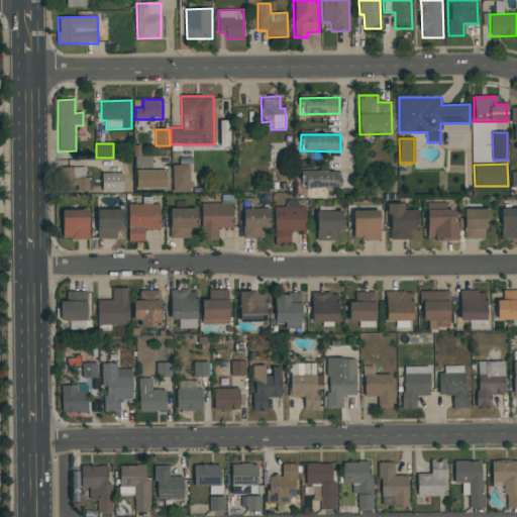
[(189,166),(172,166),(172,193),(190,193),(189,166)]
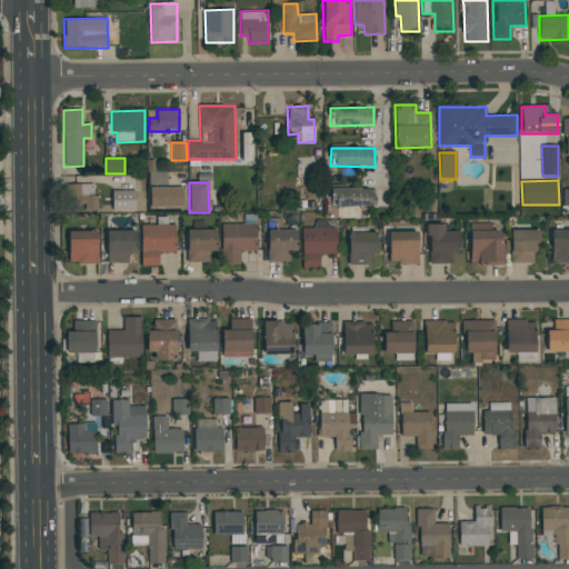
[(92,185),(68,185),(68,205),(85,205),(85,210),(98,210),(98,196),(92,195),(92,185)]
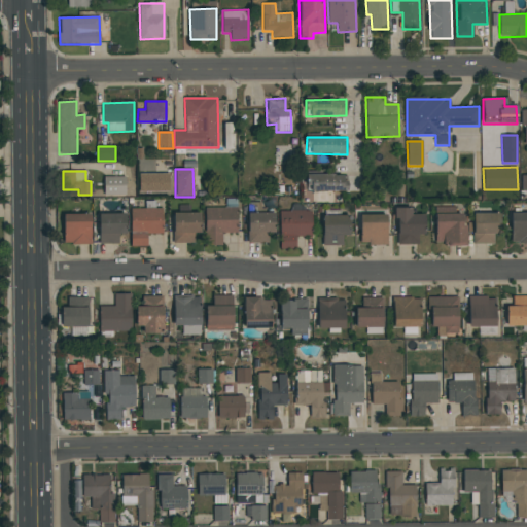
[(307,175),(307,191),(347,190),(346,174),(307,175)]
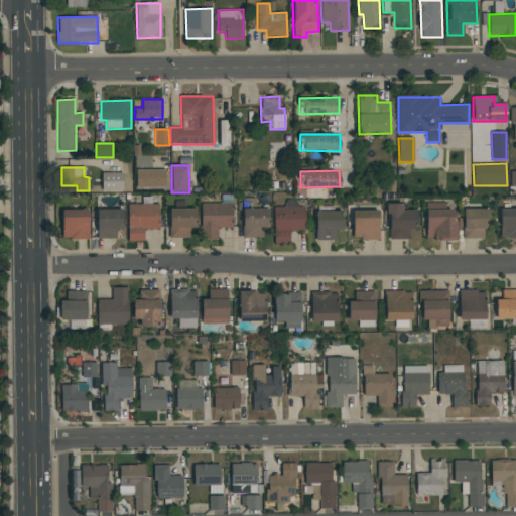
[(122,173),(102,173),(102,191),(123,190),(122,173)]
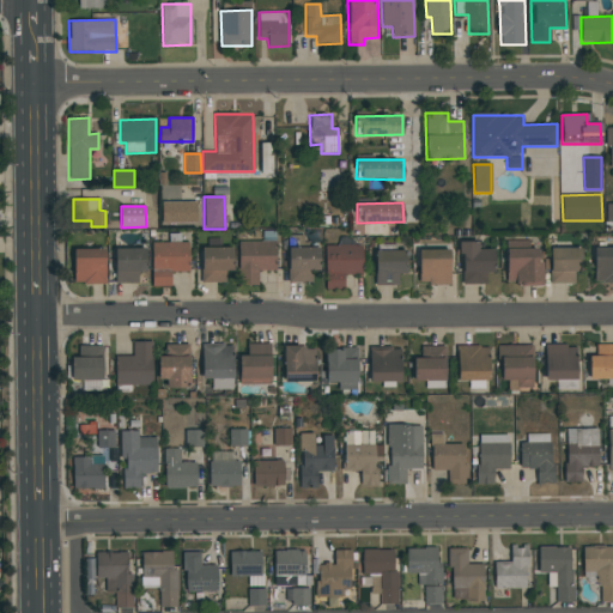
[(274,271),(275,242),(238,241),(238,285),(258,285),(258,271),(274,271)]
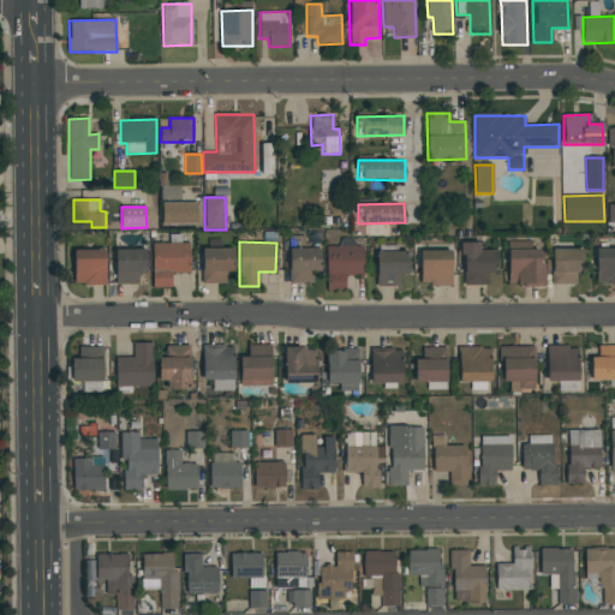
[(481,243),(463,243),(464,285),(488,285),(488,274),(496,274),(495,251),(481,251),(481,243)]
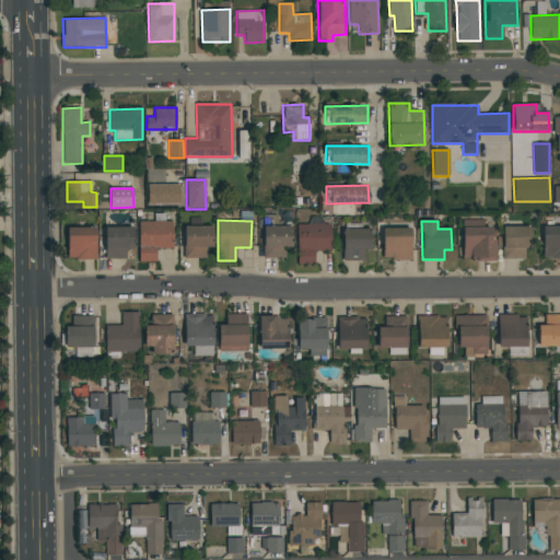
[(331,251),(330,223),(296,224),(298,264),(305,264),(305,257),(315,257),(314,251),(331,251)]
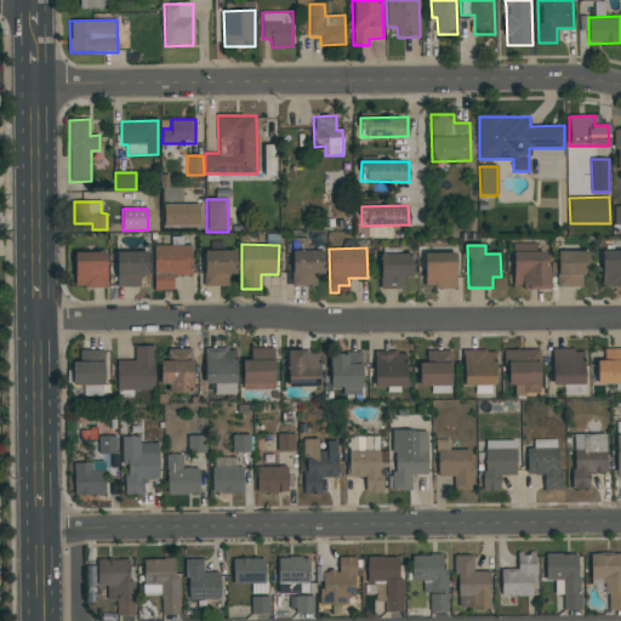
[(204,286),(228,286),(228,274),(235,274),(235,251),(204,250),(204,286)]
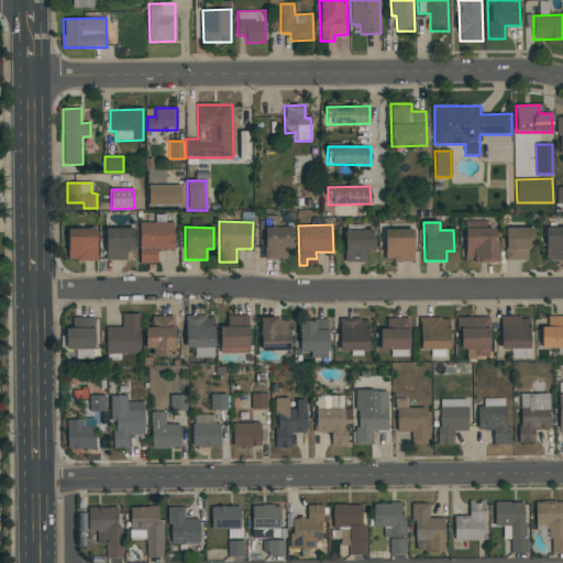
[(545,260),(562,260),(562,227),(545,228),(545,260)]
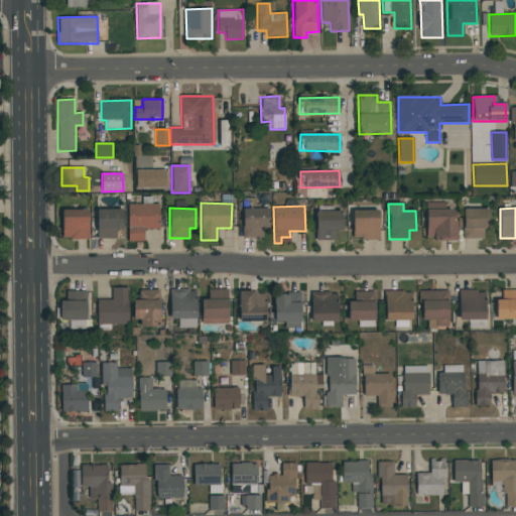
[(97,210),(97,239),(116,238),(116,229),(121,229),(121,209),(97,210)]
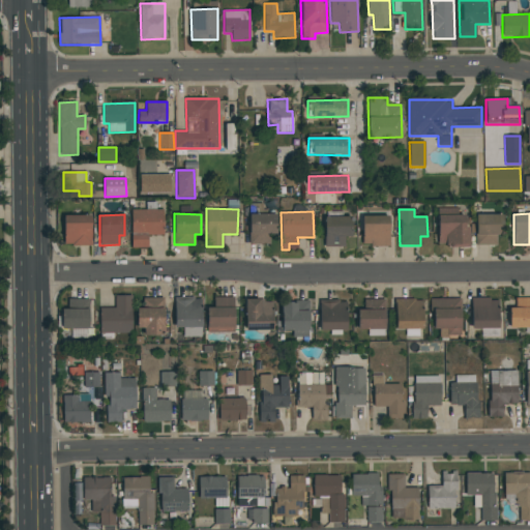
[(276,214),(249,214),(248,243),(269,244),(269,234),(275,234),(276,214)]
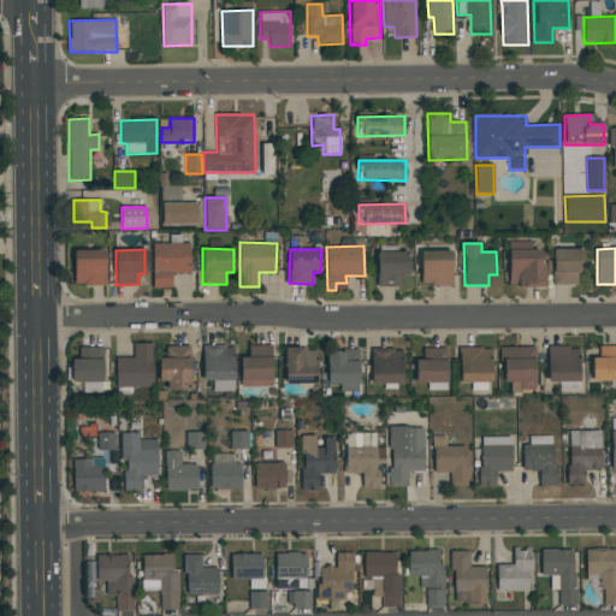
[(578,285),(578,273),(584,273),(584,249),(552,250),(552,285),(578,285)]
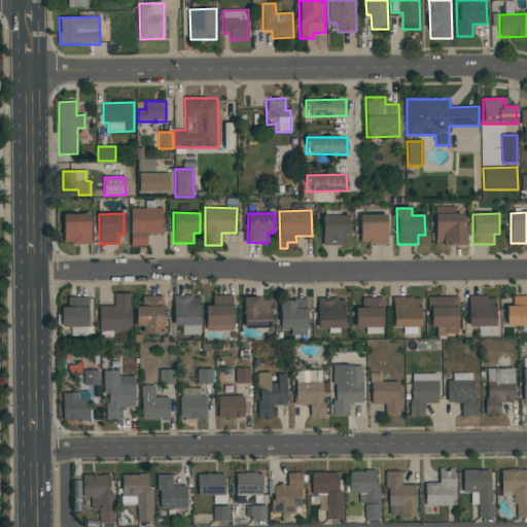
[(63,214),(64,244),(91,244),(90,214),(63,214)]
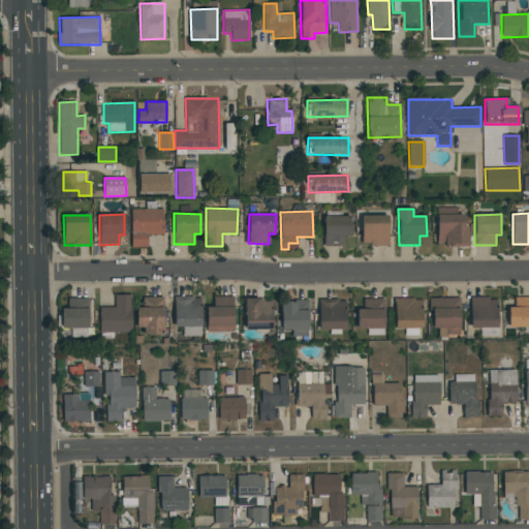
[(389,215),(361,216),(362,246),(389,245),(389,215)]
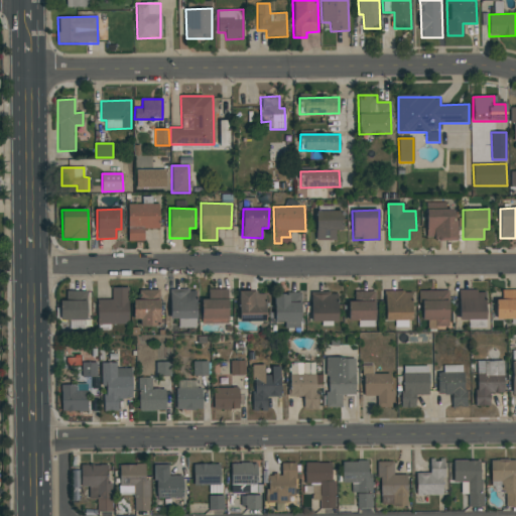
[(425,211),(426,239),(457,239),(456,210),(425,211)]
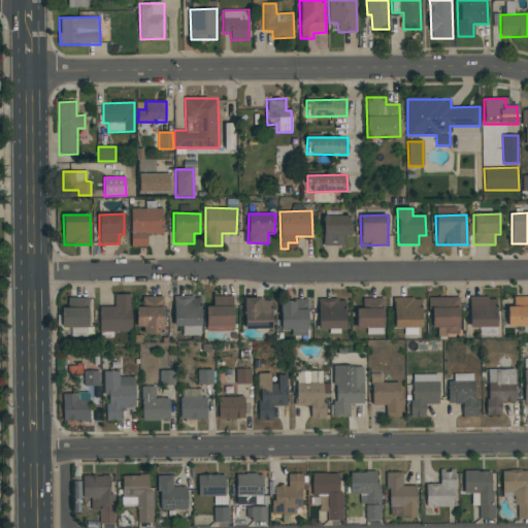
[(323,246),(342,245),(342,235),(350,235),(350,216),(323,217),(323,246)]
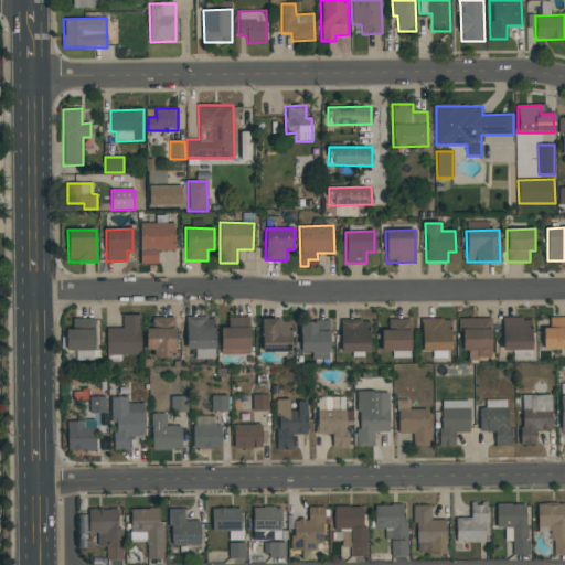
[(140,315),(123,315),(123,328),(106,329),(107,355),(141,355),(140,315)]
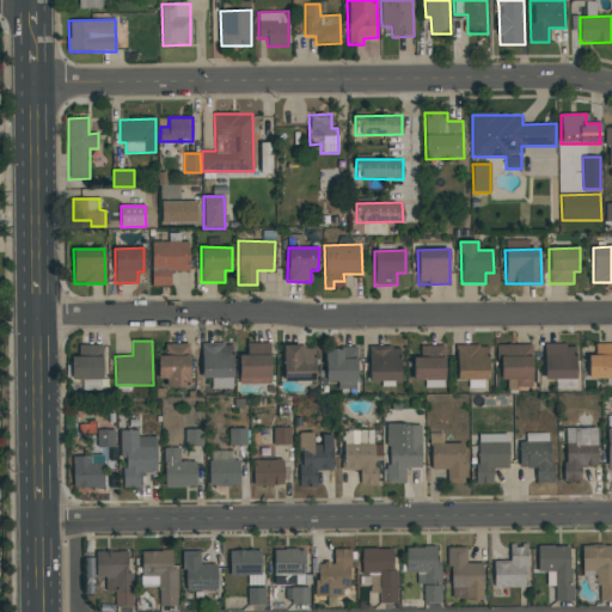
[(158,379),(165,379),(166,387),(189,386),(188,343),(165,344),(165,355),(158,355),(158,379)]
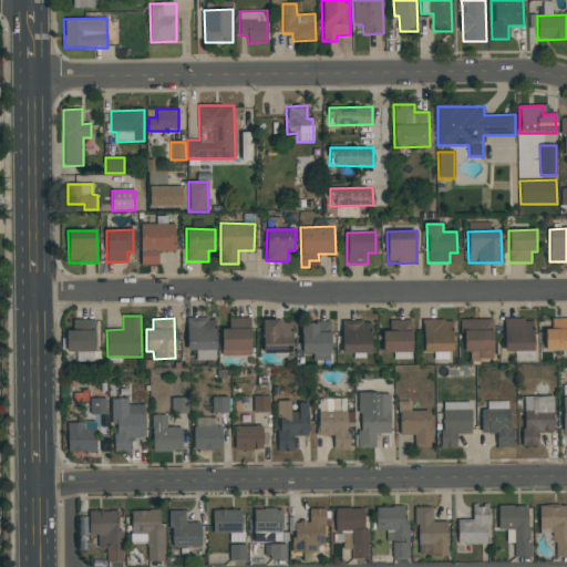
[(186,350),(196,350),(196,360),(215,361),(215,319),(187,318),(186,350)]
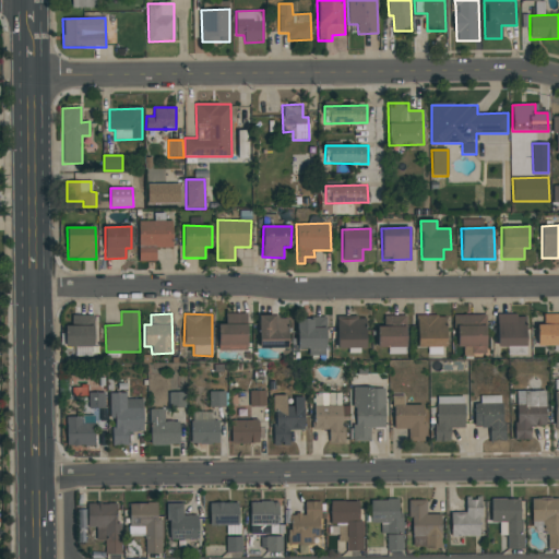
[(247,349),(246,313),(226,313),(226,324),(217,324),(218,351),(247,349)]
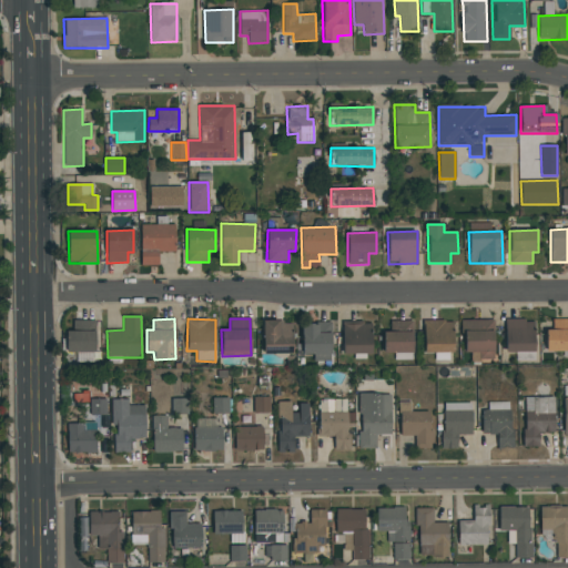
[(567,318),(551,320),(553,331),(546,331),(546,352),(567,351),(567,318)]
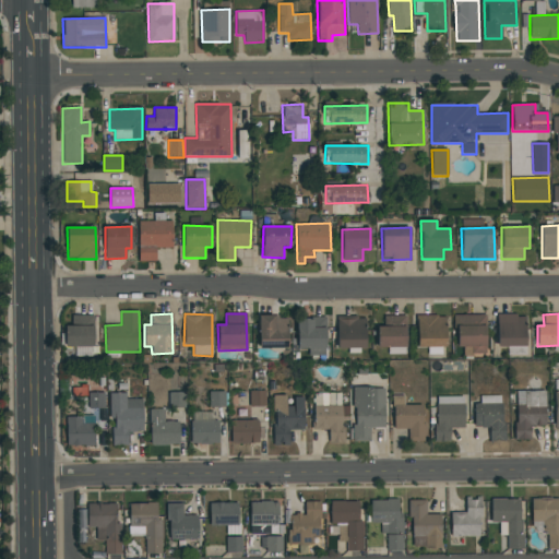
[(64,347),(94,346),(93,314),(72,314),(72,326),(64,326),(64,347)]
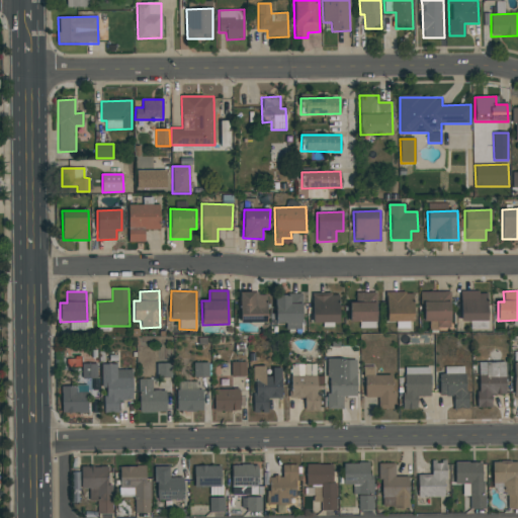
[(422,292),(422,322),(429,322),(429,330),(450,329),(449,291),(422,292)]
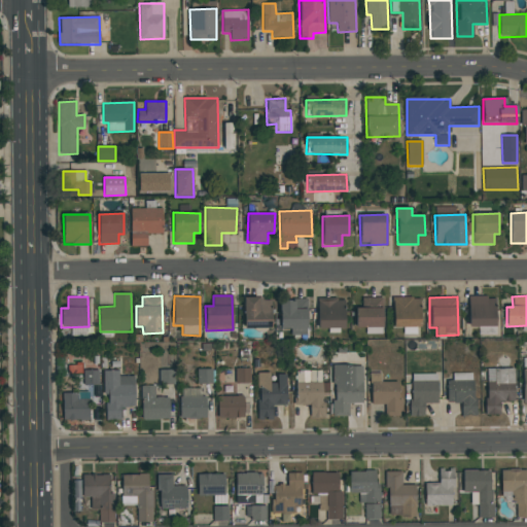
[(469,326),(495,326),(494,296),(468,296),(469,326)]
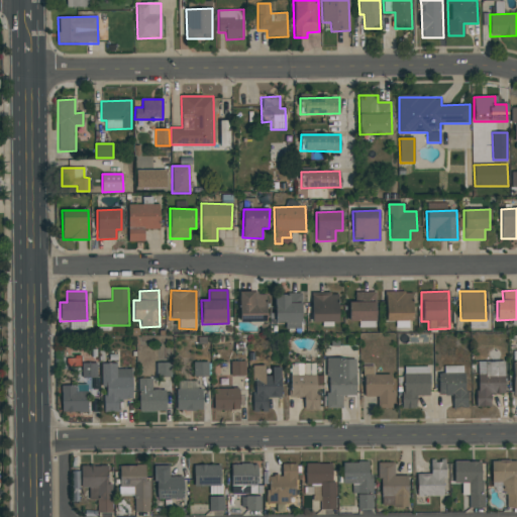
[(239,321),(266,321),(266,292),(239,293),(239,321)]
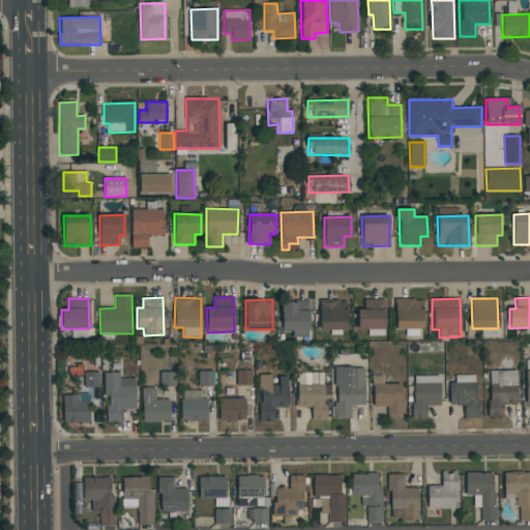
[(384,299),(363,299),(364,310),(357,310),(357,329),(369,329),(369,335),(371,335),(371,330),(385,329),(384,299)]
